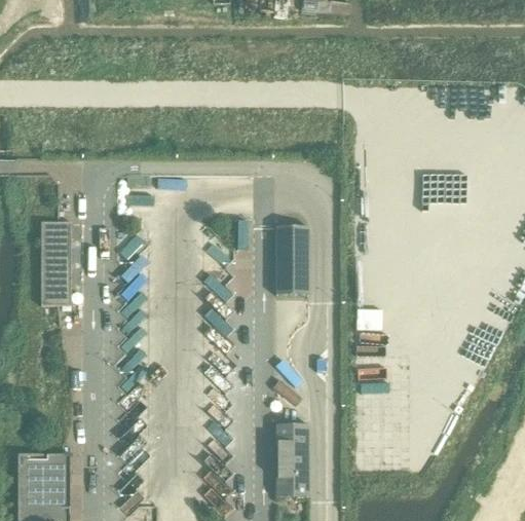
[(72,221),(41,220),(41,304),(72,304),(72,221)]
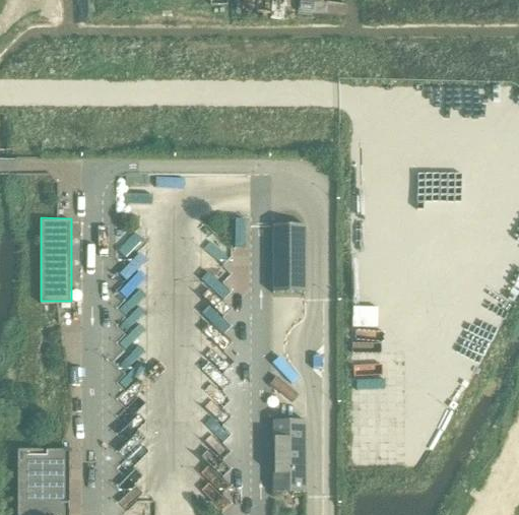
[(306,222),(272,222),(272,290),(306,290),(306,222)]
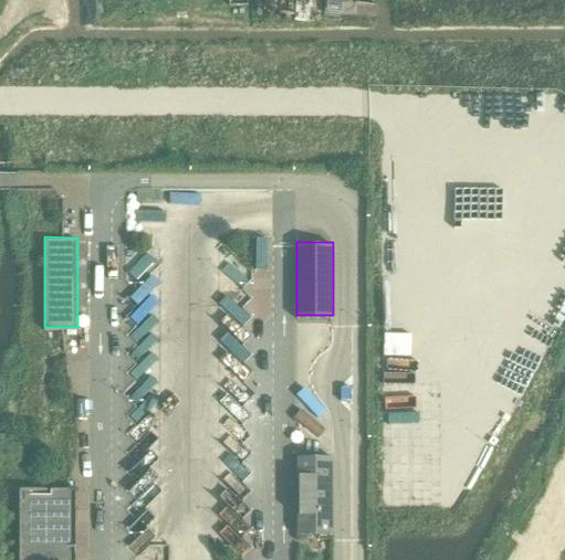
[(436,386),(387,387),(388,497),(437,496),(436,386)]
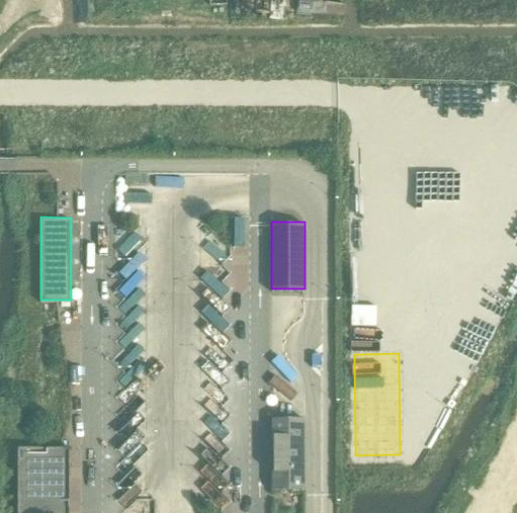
[(305,416),(271,416),(271,436),(273,436),(273,467),(271,467),(271,488),(305,488),(305,416)]
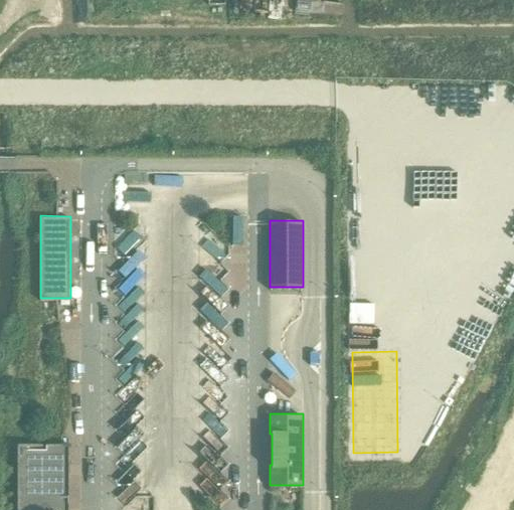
[(69,509),(70,443),(46,443),(46,448),(27,448),(27,445),(42,445),(42,443),(17,443),(17,509),(69,509)]
